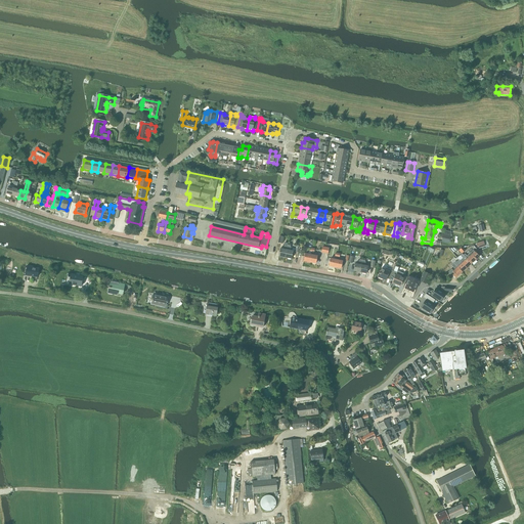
[(442,232),(441,237),(443,238),(442,242),(449,243),(449,239),(451,241),(451,238),(450,237),(451,234),(451,232),(445,231),(445,233),(442,232)]
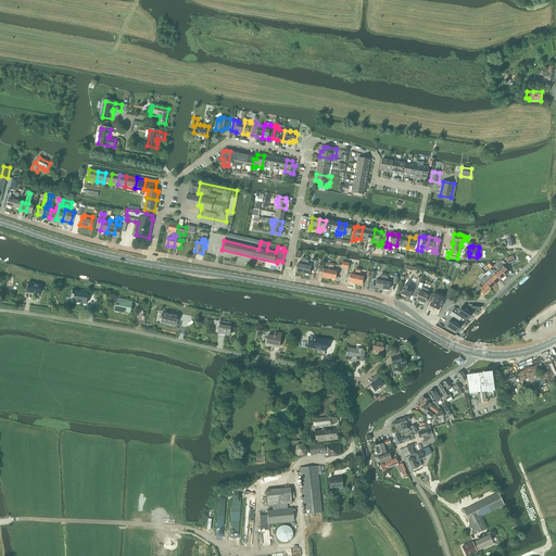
[(301,264),(298,264),(297,272),(303,274),(305,258),(302,257),(301,264)]
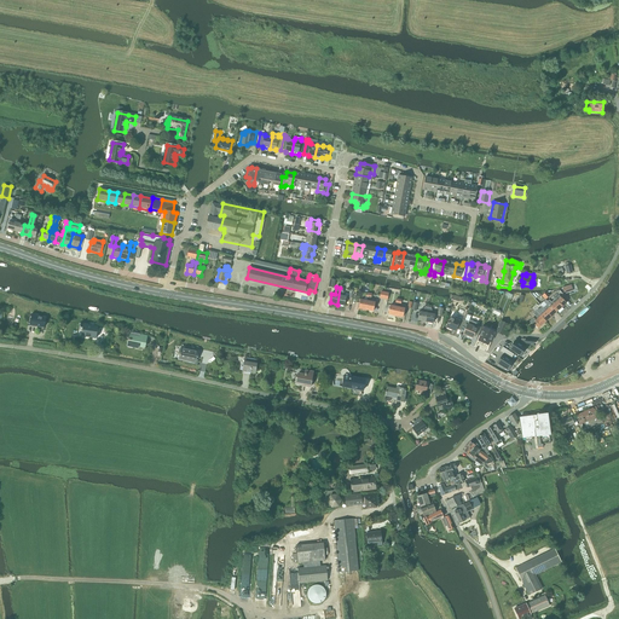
[(566,304),(559,296),(551,302),(549,300),(548,301),(556,312),(566,304)]
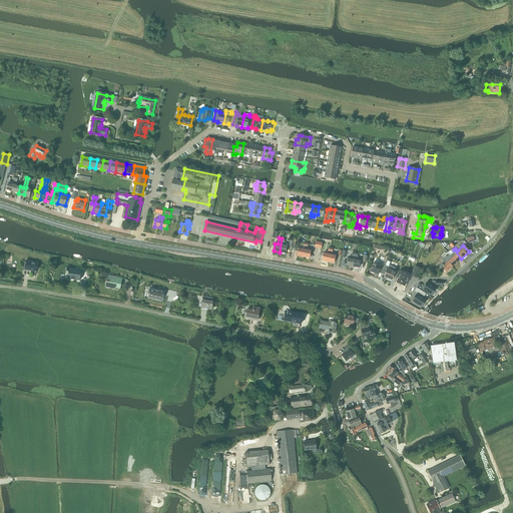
[(330,254),(328,262),(334,264),(336,255),(336,254),(336,253),(336,252),(336,251),(333,250),(333,248),(331,248),(330,251),(330,254)]
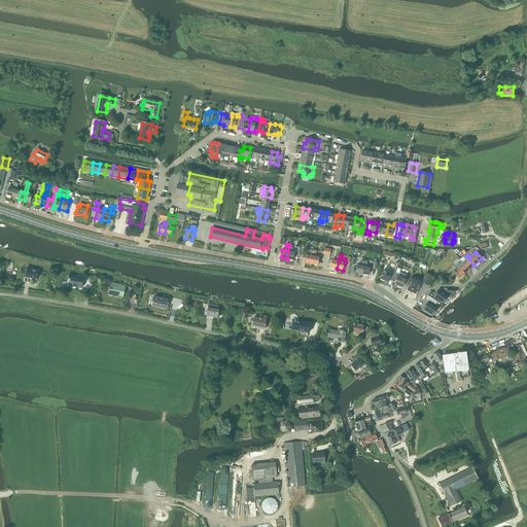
[(465,255),(460,259),(462,261),(462,262),(465,265),(469,270),(473,266),(466,256),(465,255)]
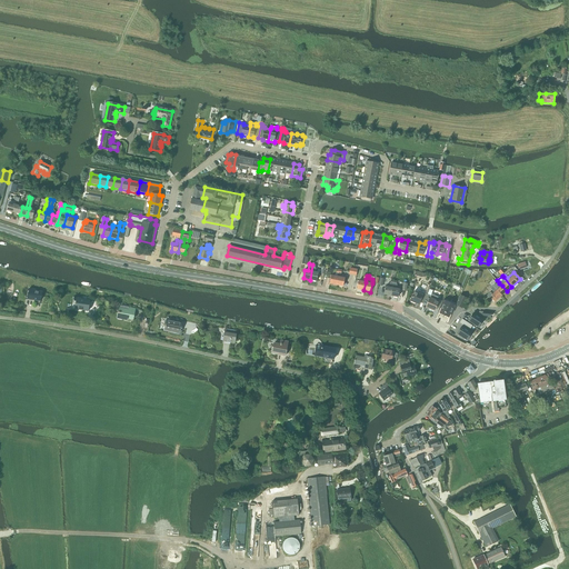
[(385,295),(391,296),(392,288),(393,281),(391,280),(390,283),(389,287),(386,286),(385,295)]
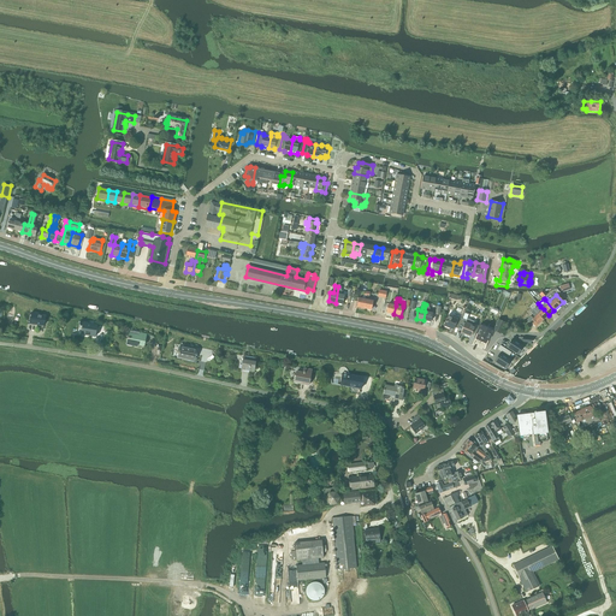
[(535,308),(534,311),(543,320),(549,315),(544,309),(540,307),(540,306),(537,309),(535,308)]
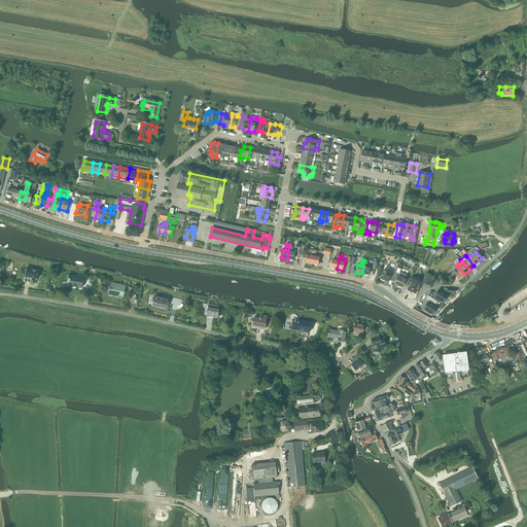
[(458,280),(464,274),(457,266),(454,268),(458,271),(456,273),(454,271),(451,274),(455,278),(456,277),(458,280)]
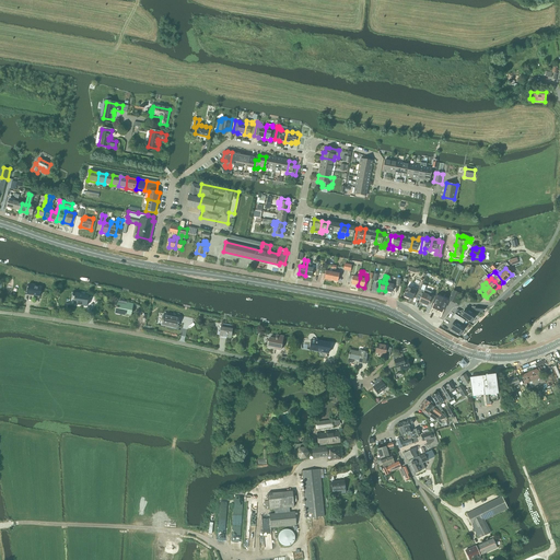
[(41,296),(42,287),(35,286),(35,284),(30,283),(27,294),(41,296)]
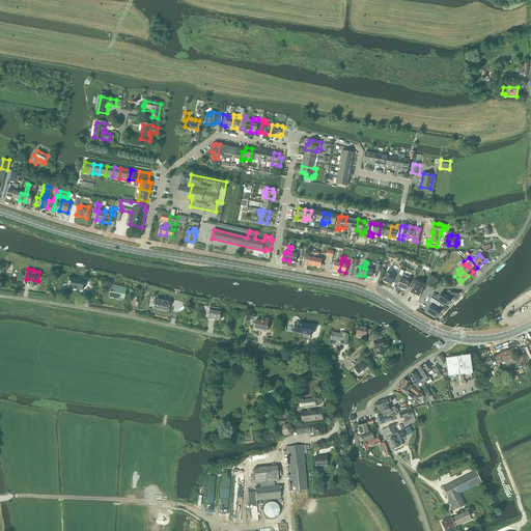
[(395,284),(398,275),(391,272),(390,274),(386,273),(383,281),(391,284),(392,282),(395,284)]
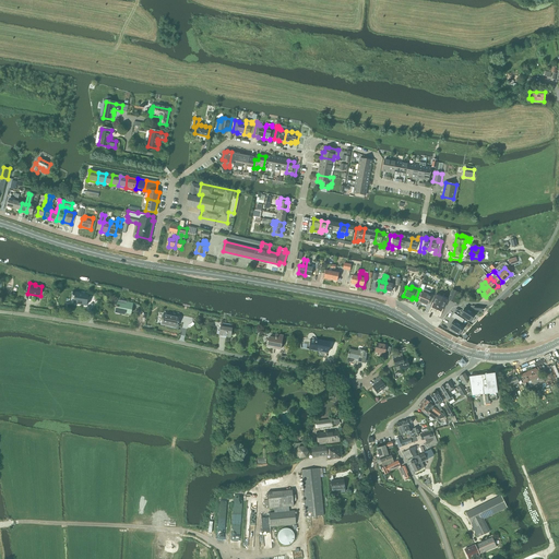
[(419,289),(416,299),(419,300),(418,302),(427,306),(432,293),(424,289),(424,292),(419,289)]
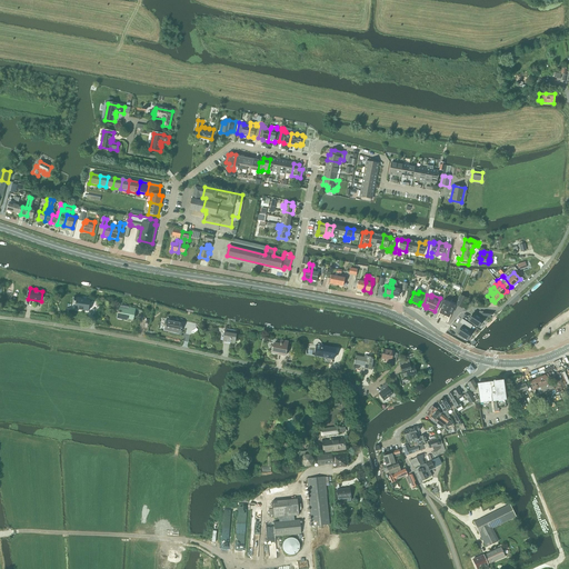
[(462,308),(467,298),(461,296),(456,306),(462,308)]
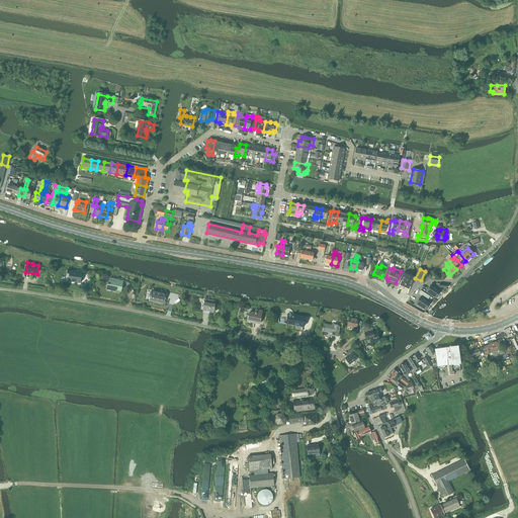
[(67,270),(65,280),(81,283),(82,273),(81,273),(81,271),(74,270),(74,271),(68,270),(68,271),(67,271),(67,270)]
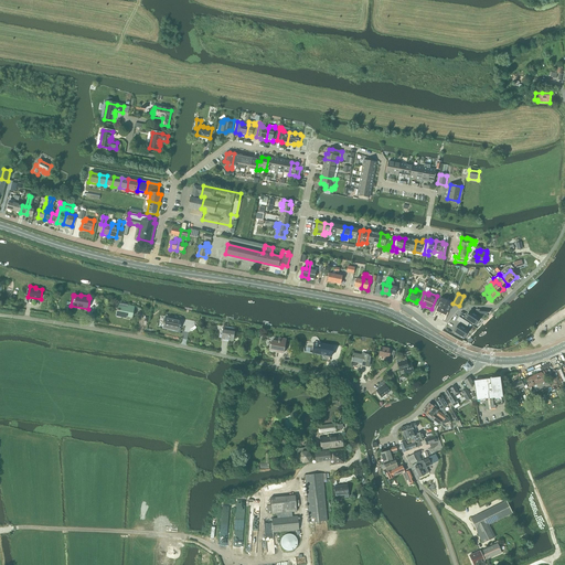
[(441,313),(447,301),(440,298),(438,305),(439,306),(437,311),(441,313)]
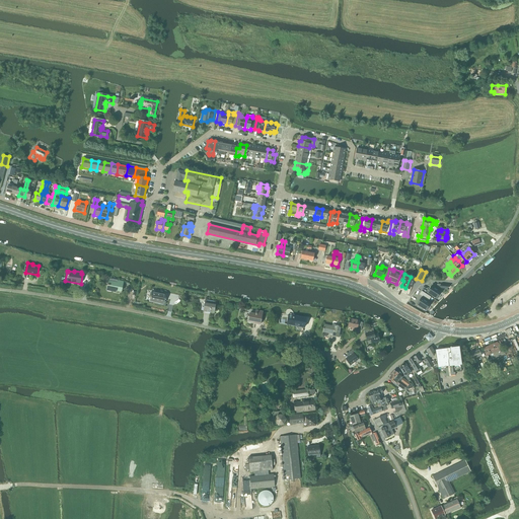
[(411,277),(405,288),(410,290),(412,285),(413,285),(416,279),(411,277)]
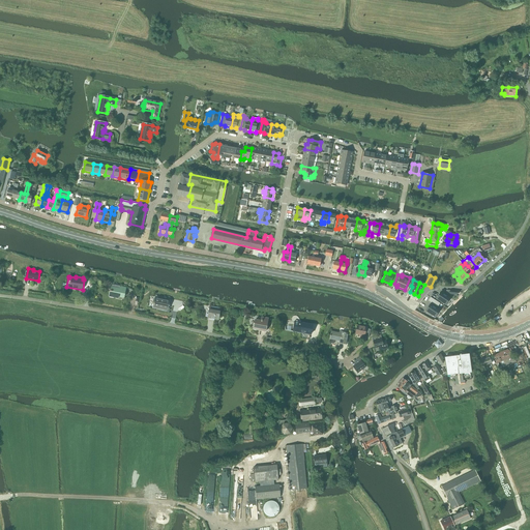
[(128,290),(128,288),(126,288),(121,287),(112,285),(110,292),(112,292),(111,296),(124,298),(126,290),(128,290)]
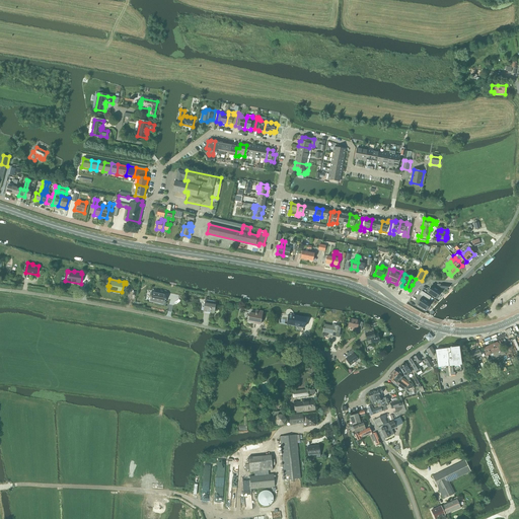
[(432,286),(427,293),(437,299),(441,292),(432,286)]
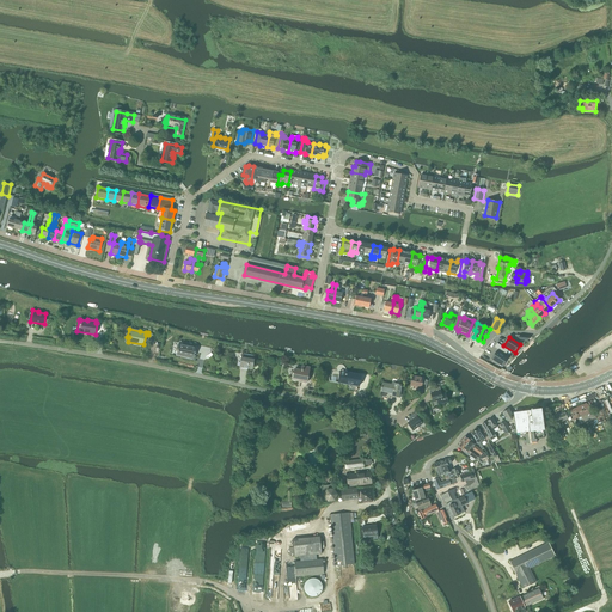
[(178,344),(177,349),(178,350),(178,355),(194,359),(196,348),(196,347),(195,346),(179,343),(179,346),(178,344)]
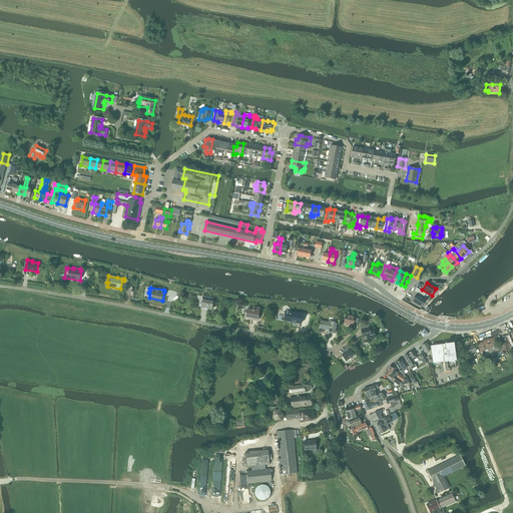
[(417,288),(415,292),(424,298),(426,294),(417,288)]
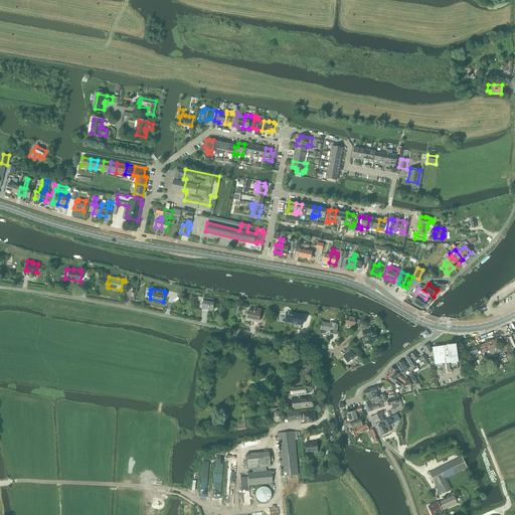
[(418,296),(413,303),(422,309),(427,302),(418,296)]
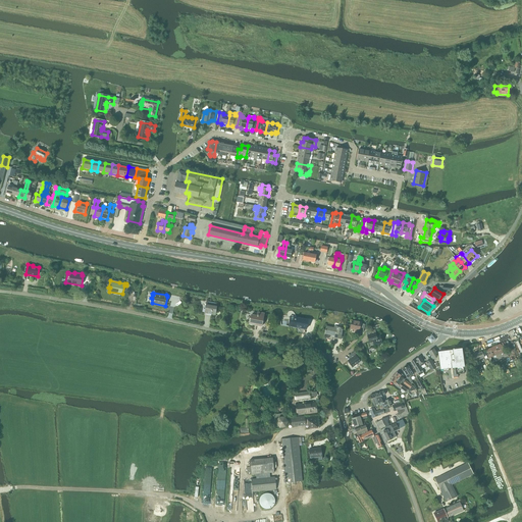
[(215,315),(216,308),(217,303),(207,302),(206,305),(205,313),(215,315)]
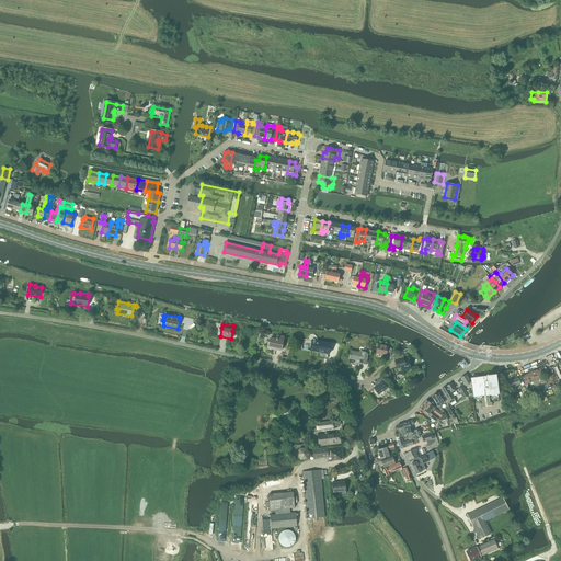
[(282,351),(284,336),(277,335),(276,339),(271,338),(268,347),(275,348),(275,350),(282,351)]
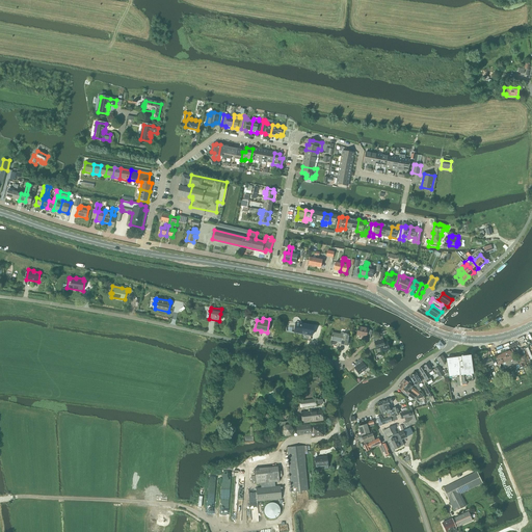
[(295,324),(294,333),(312,336),(314,325),(309,324),(296,322),(295,324)]
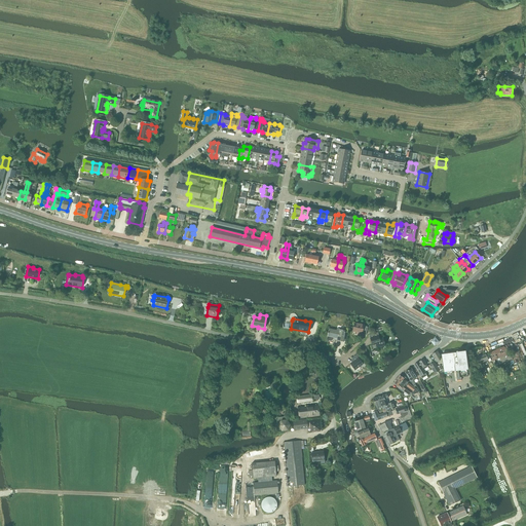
[(366,335),(368,328),(364,327),(364,325),(354,323),(352,332),(362,334),(366,335)]
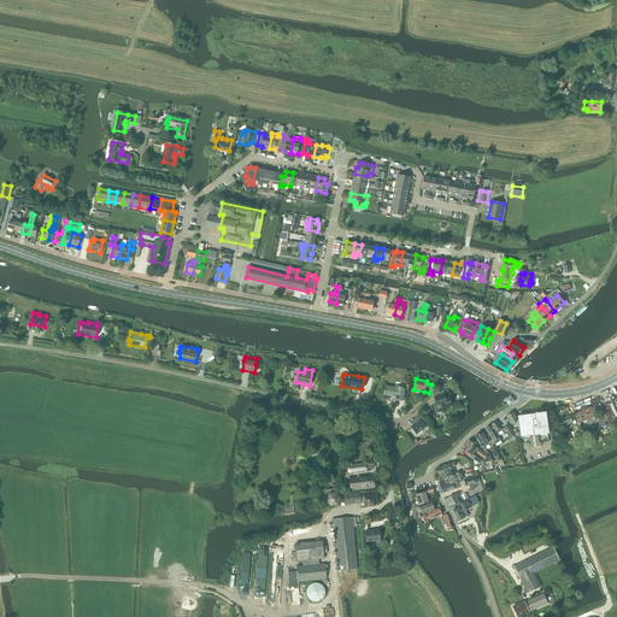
[(385,395),(383,399),(387,400),(388,399),(389,399),(391,399),(391,398),(391,397),(397,398),(395,399),(403,400),(405,388),(398,387),(398,386),(395,386),(395,387),(386,386),(385,395)]
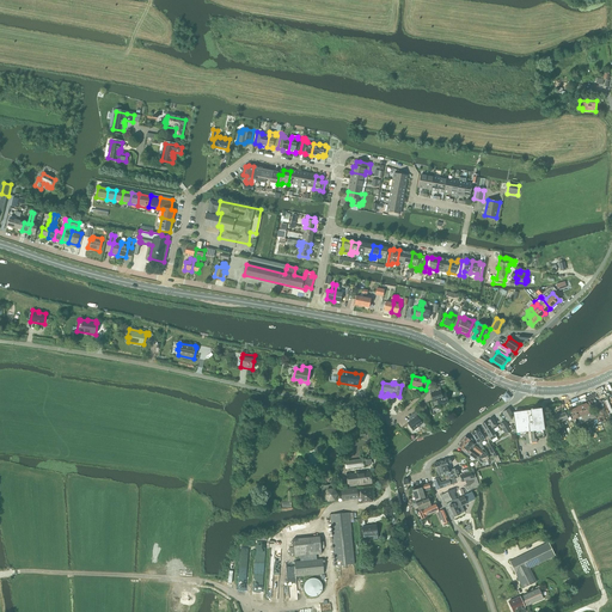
[(433,402),(432,403),(433,409),(440,407),(439,404),(448,402),(446,393),(442,395),(441,391),(430,395),(433,402)]
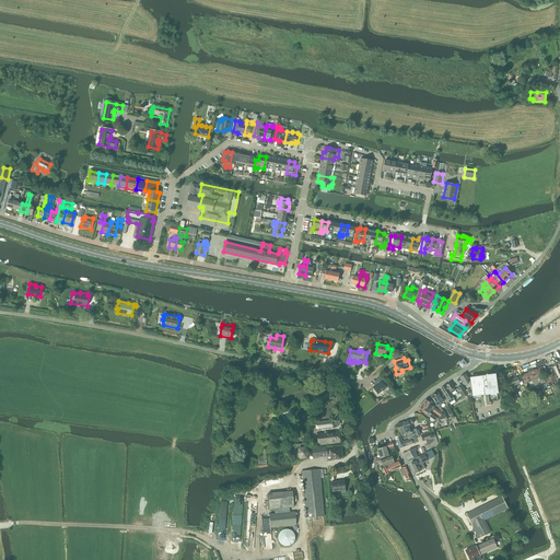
[(527,391),(546,382),(539,368),(521,375),(527,391)]
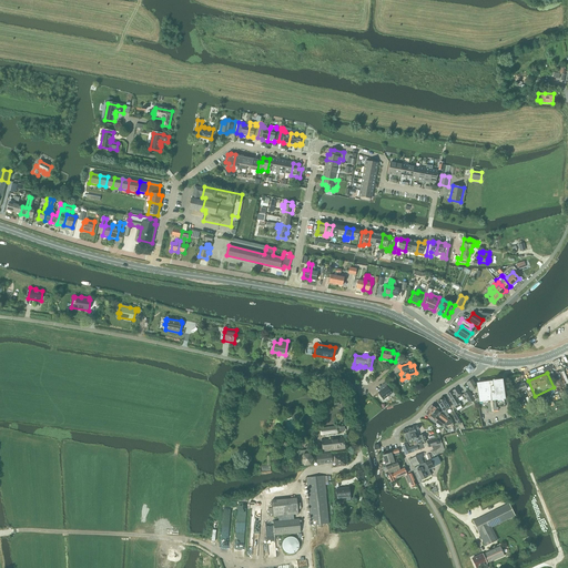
[(472,392),(476,388),(474,386),(476,385),(472,379),(466,383),(472,392)]
